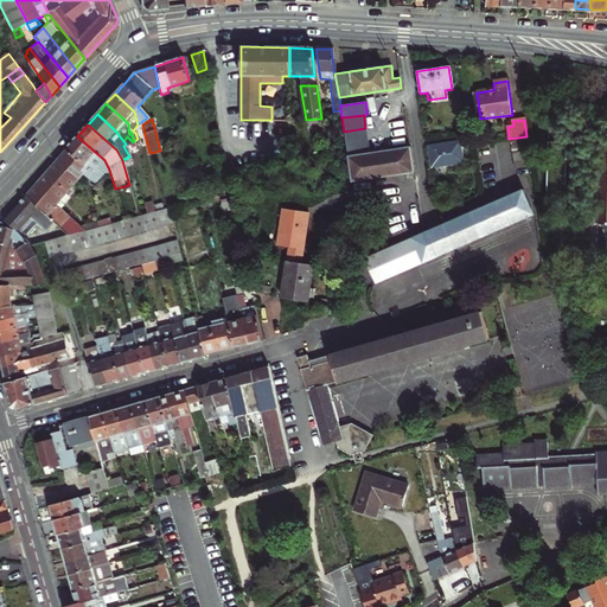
[(344,132),(349,155),(369,153),(365,128),(344,132)]
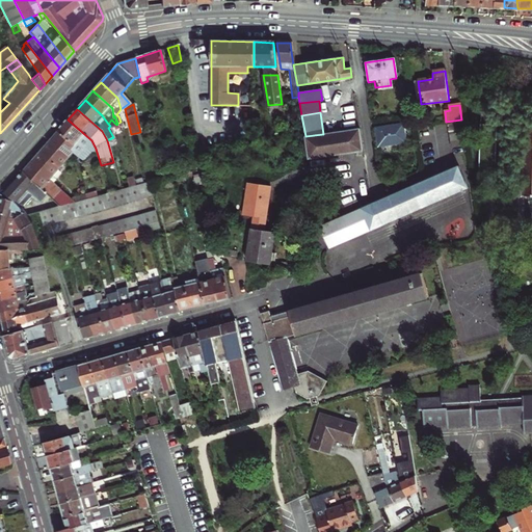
[(53,136),(70,150),(75,144),(88,158),(89,157),(94,167),(101,165),(96,149),(91,140),(68,120),(53,136)]
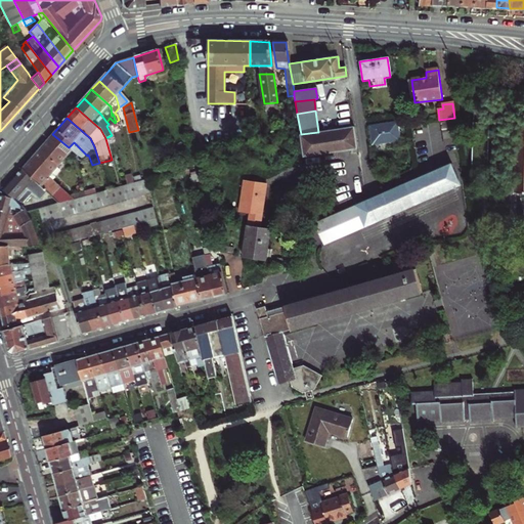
[(453,121),(440,122),(443,145),(456,143),(453,121)]
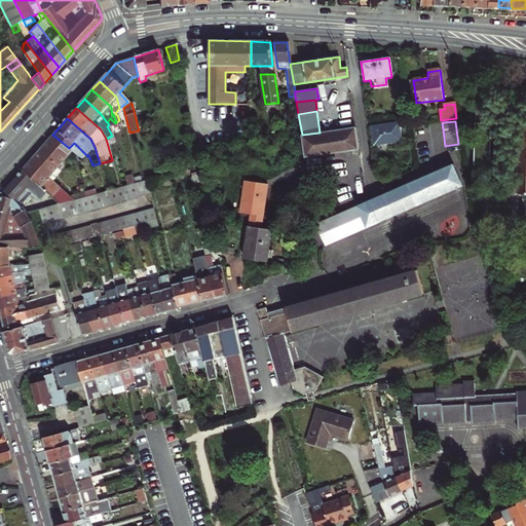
[(399,122),(370,126),(373,145),(402,141),(399,122)]
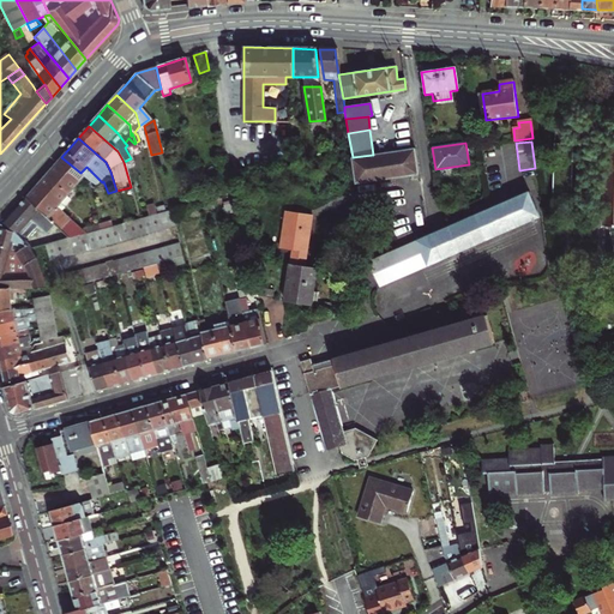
[(613,145),(606,146),(603,227),(605,227),(613,224),(613,145)]
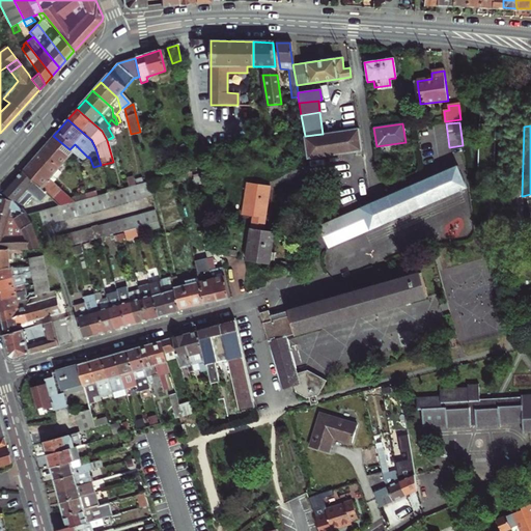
[(362,151),(359,129),(323,134),(305,136),(308,160),(362,151)]
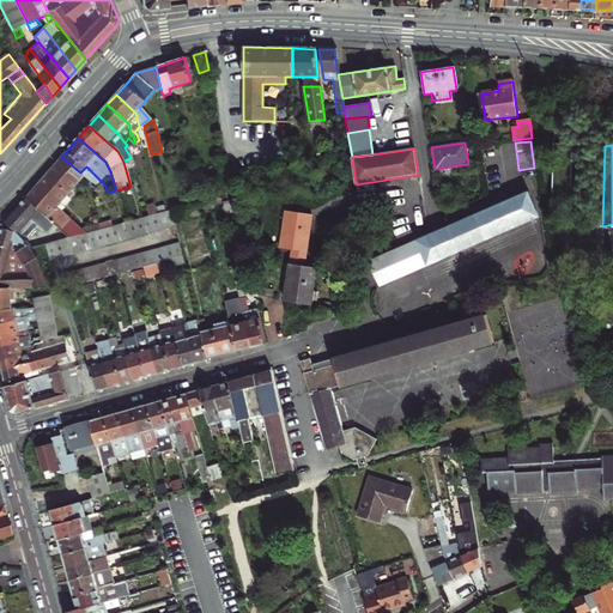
[(61,157),(58,162),(80,181),(84,176),(80,173),(61,157)]
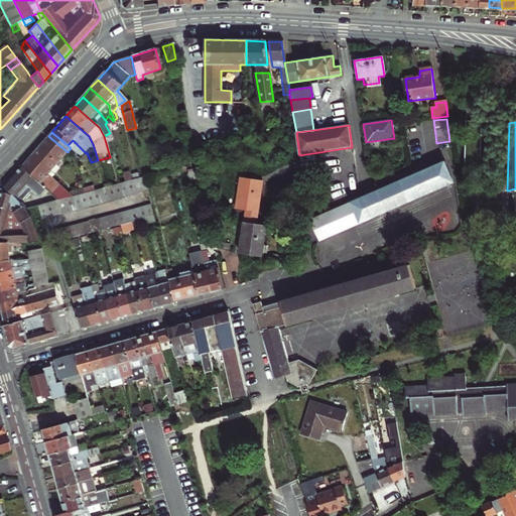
[(71,197),(72,196),(47,174),(68,152),(48,136),(22,165),(48,189),(58,200),(65,198),(71,197)]
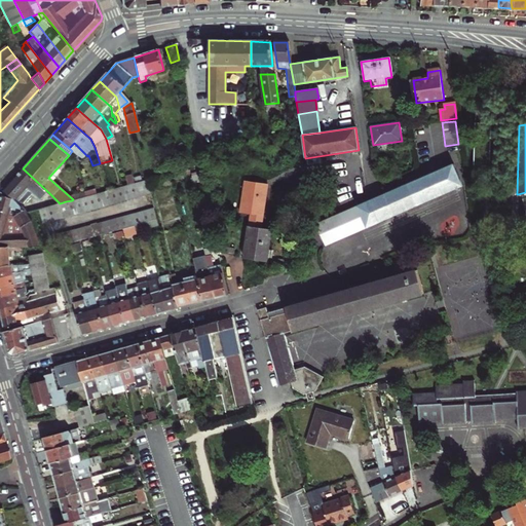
[(168,163),(159,165),(161,175),(171,173),(168,163)]
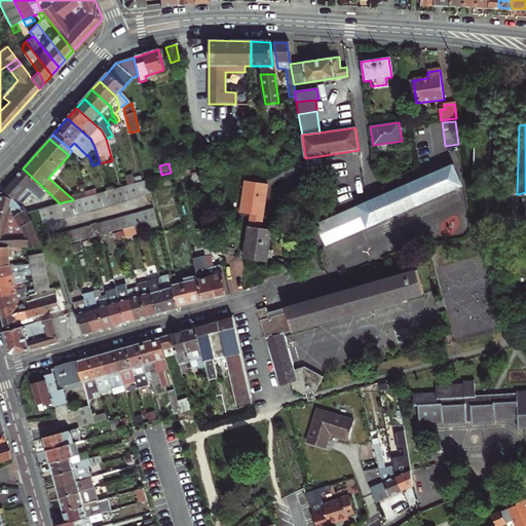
[(452,163),(358,205),(367,227),(461,186),(452,163)]
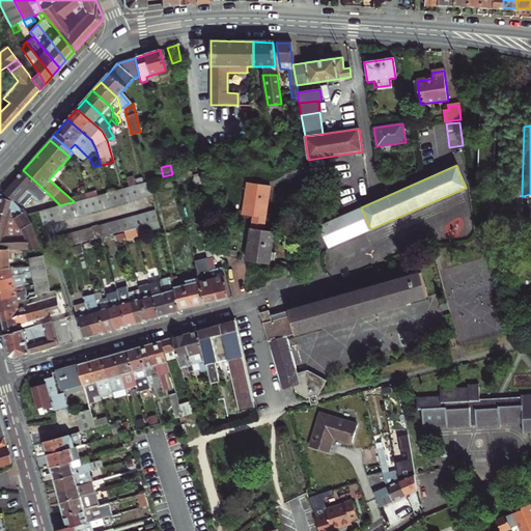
[(50,195),(23,170),(3,193),(11,199),(16,202),(23,211),(35,197),(43,203),(50,195)]
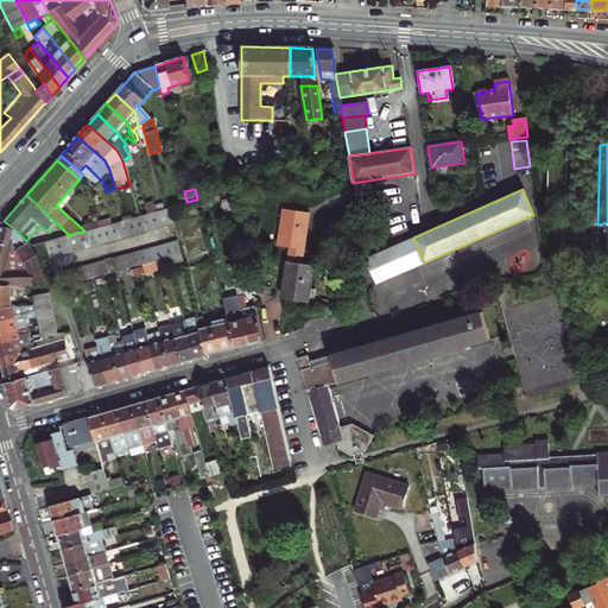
[(143,198),(147,214),(149,214),(156,211),(151,196),(143,198)]
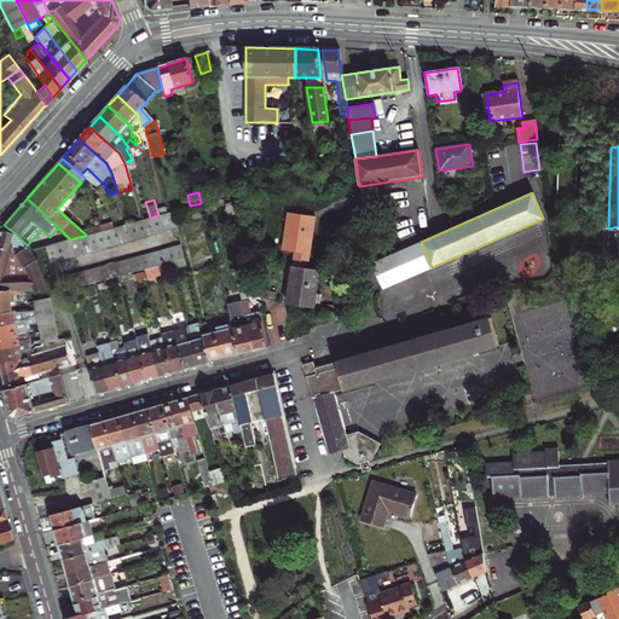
[(173,212),(167,213),(172,230),(177,227),(173,212)]
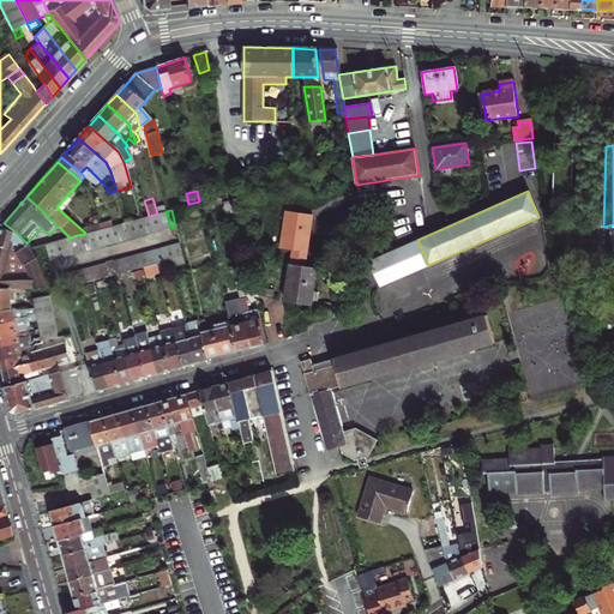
[(157,214),(162,229),(170,228),(166,211),(157,214)]
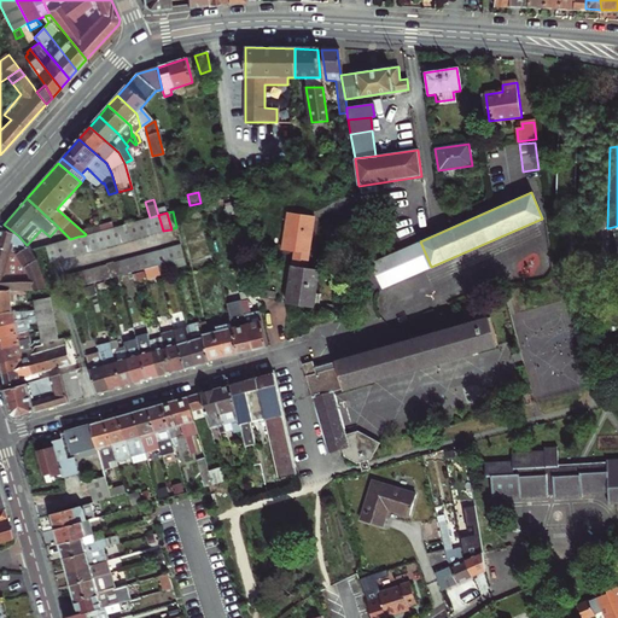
[(307,268),(309,254),(314,216),(287,213),(283,249),(293,251),(286,303),(313,307),(318,269),(307,268)]
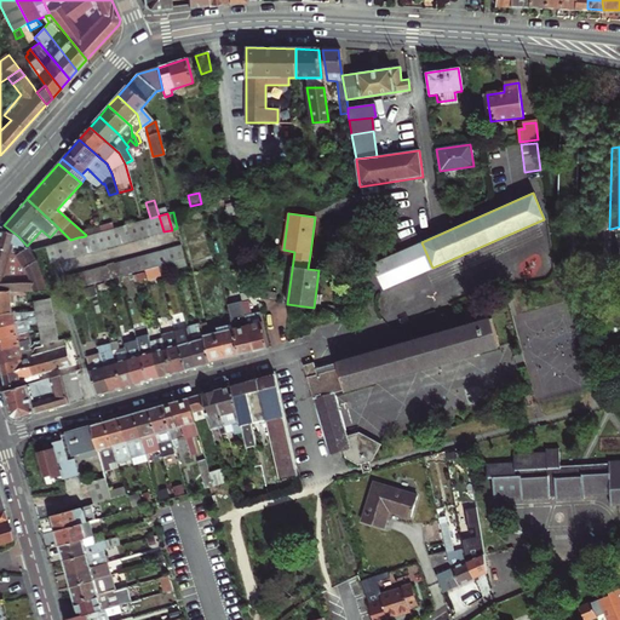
[(159,216),(151,218),(156,234),(164,231),(159,216)]
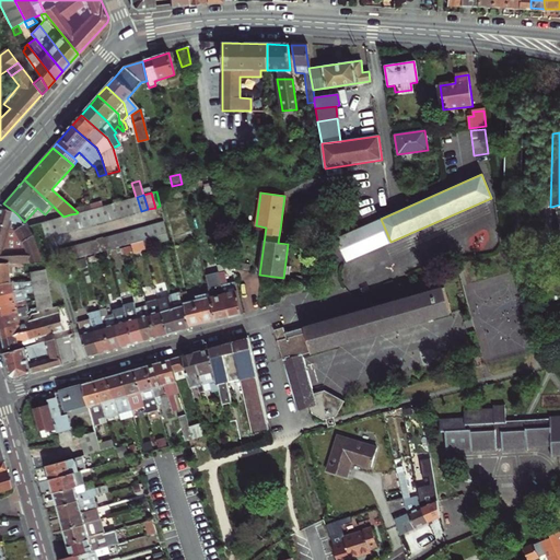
[(129,198),(133,213),(141,211),(137,197),(136,197),(129,198)]
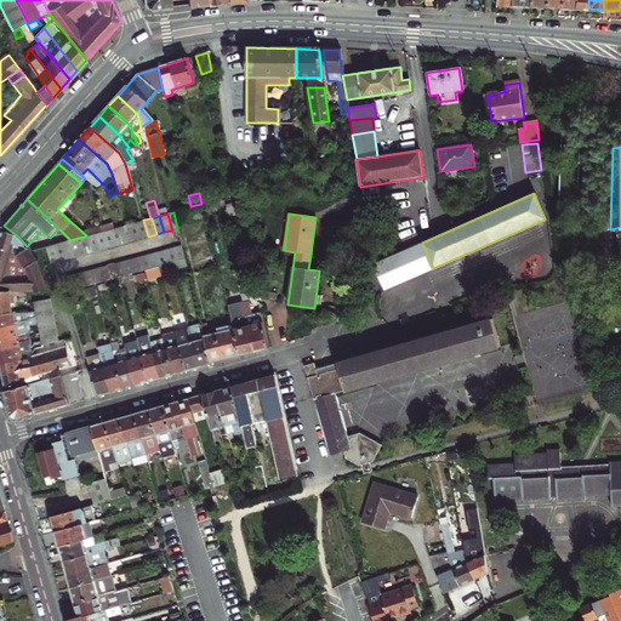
[(141,221),(135,222),(140,239),(148,237),(143,220),(141,221)]
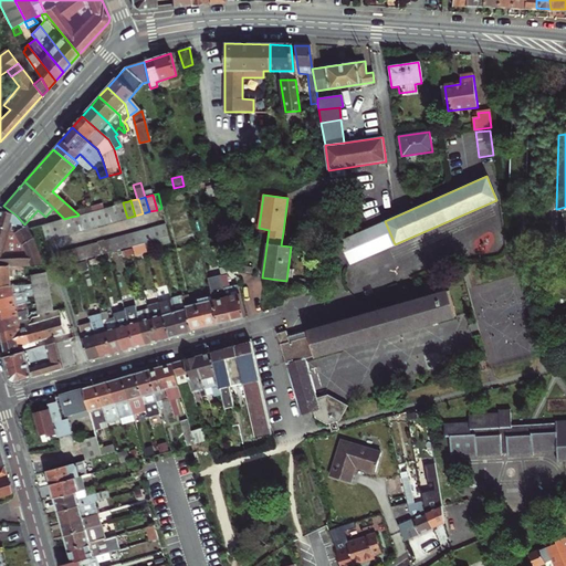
[(127,218),(123,202),(117,205),(115,205),(119,220),(127,218)]
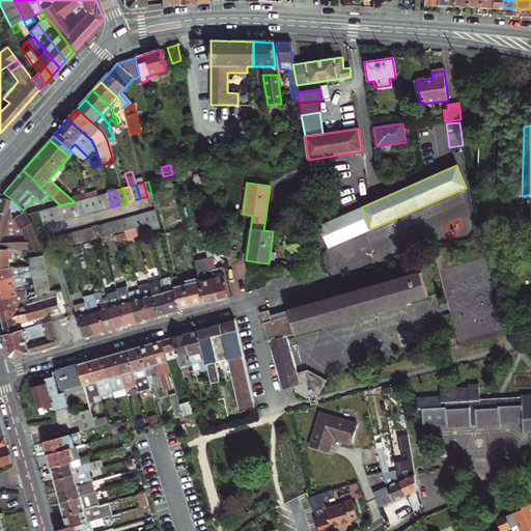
[(105,208),(112,206),(108,192),(102,194),(105,208)]
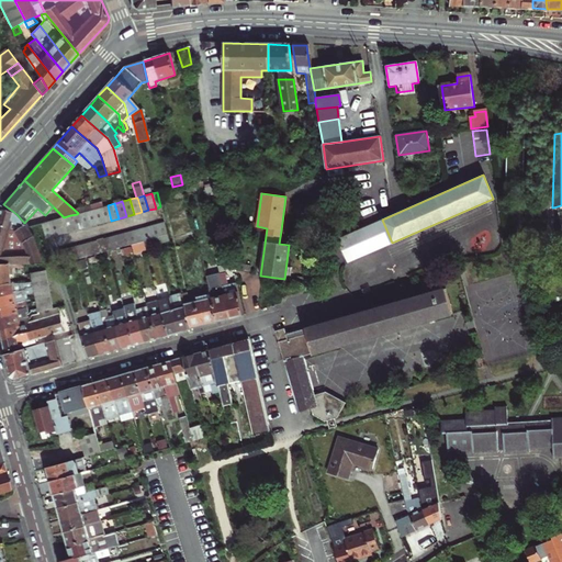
[(100,208),(104,222),(111,221),(108,205),(100,208)]
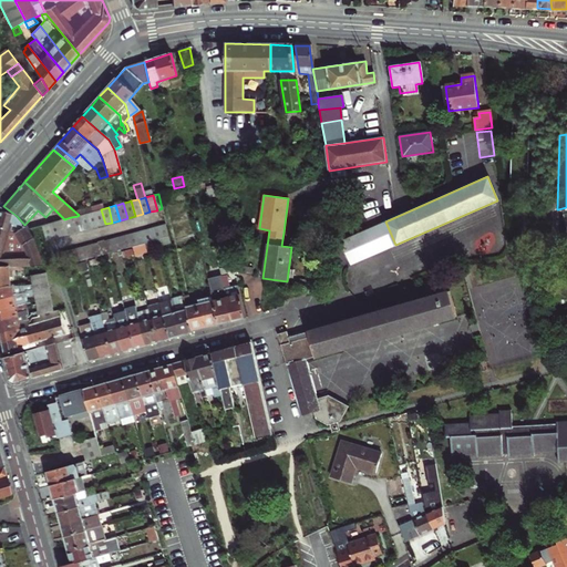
[(93,212),(96,227),(105,224),(101,209),(93,212)]
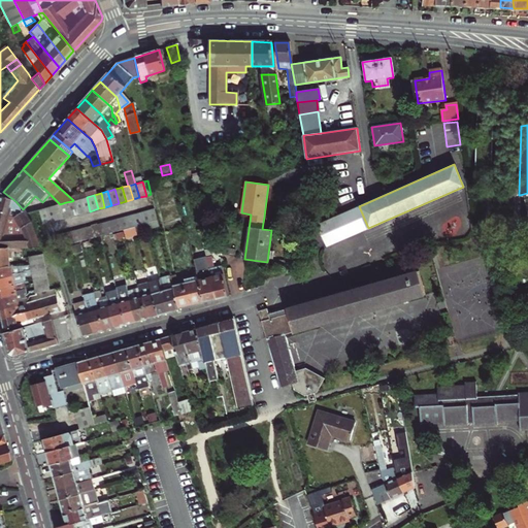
[(26,213),(23,209),(15,201),(11,198),(2,196),(0,202),(0,248),(21,248),(39,248),(32,225),(26,213)]
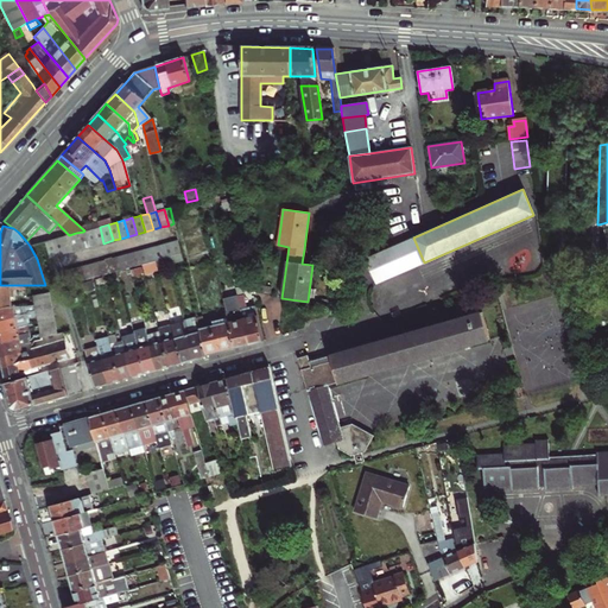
[(103,244),(100,227),(92,229),(96,245),(103,244)]
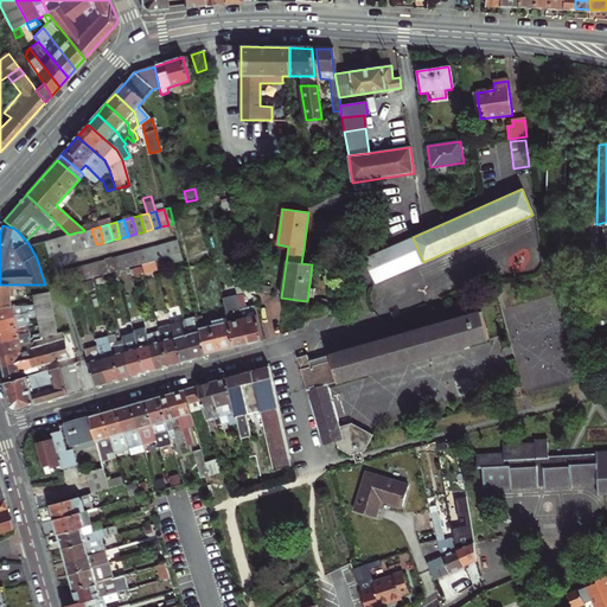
[(84,230),(83,231),(88,247),(96,244),(91,229),(84,230)]
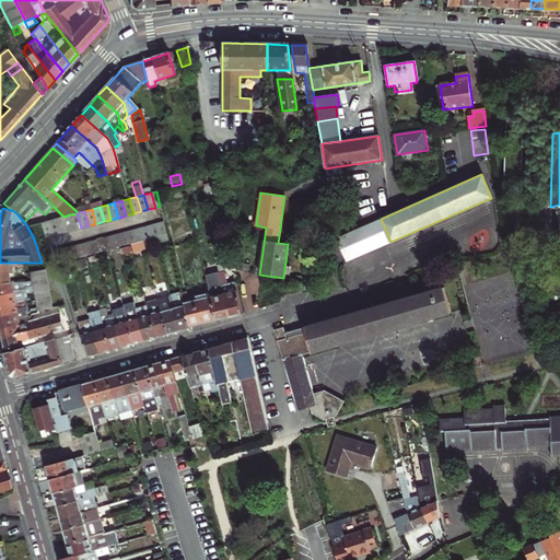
[(81,228),(77,213),(70,214),(74,230),(81,228)]
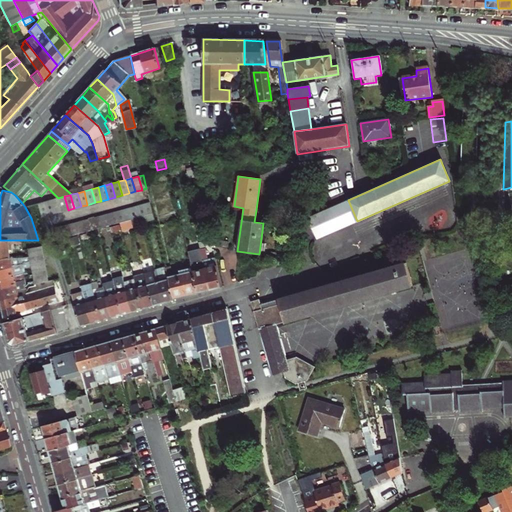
[(58,198),(57,198),(61,212),(68,210),(64,196),(58,198)]
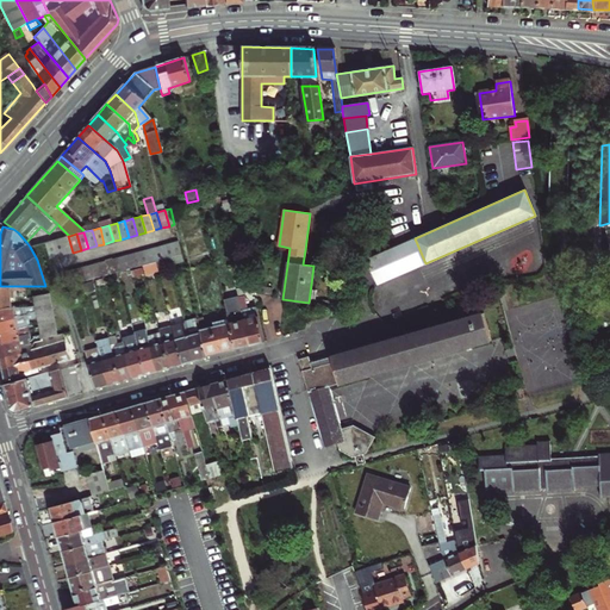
[(60,238),(64,255),(73,253),(68,236),(60,238)]
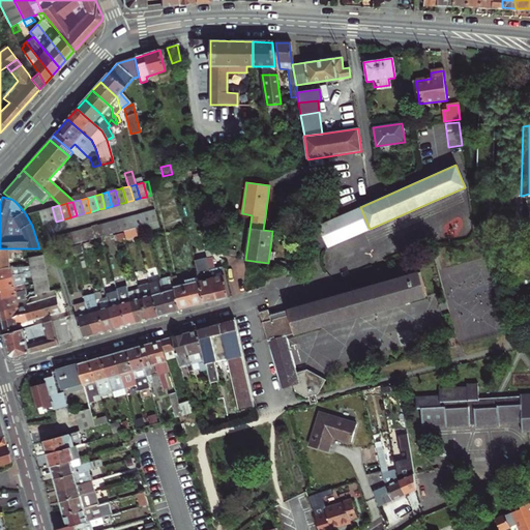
[(50,223),(56,222),(52,207),(46,209),(50,223)]
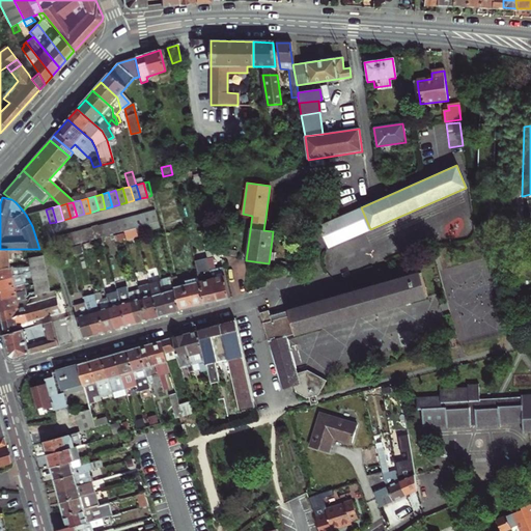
[(317,225),(327,248),(370,229),(361,207),(317,225)]
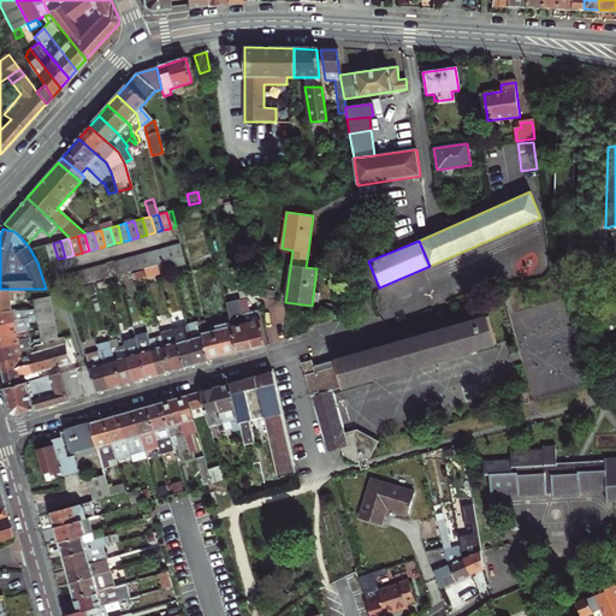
[(53,243),(45,246),(49,261),(58,259),(53,243)]
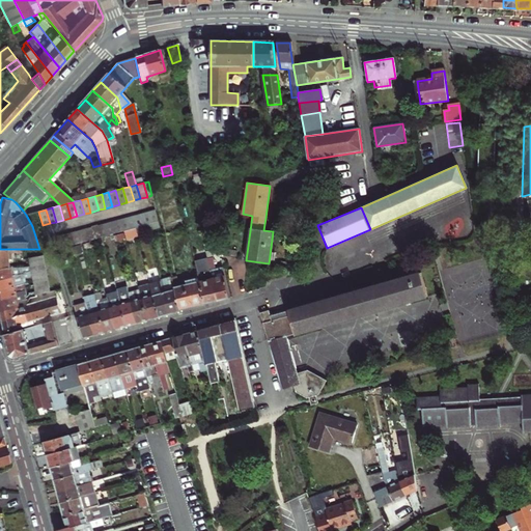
[(154,210),(146,212),(149,223),(157,221),(154,210)]
